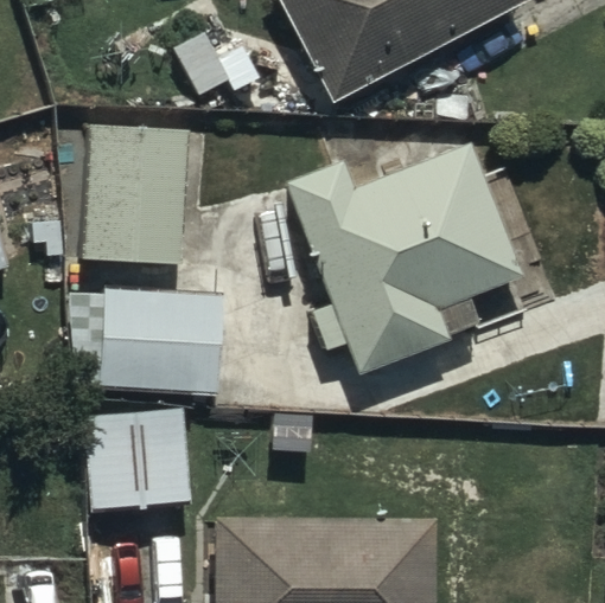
[(279,0),(332,103),(532,0),(279,0)]
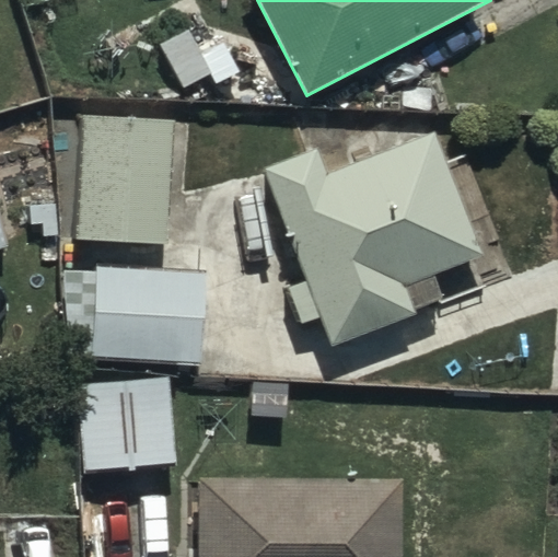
[(169,119),(81,117),(79,236),(165,239),(169,119)]
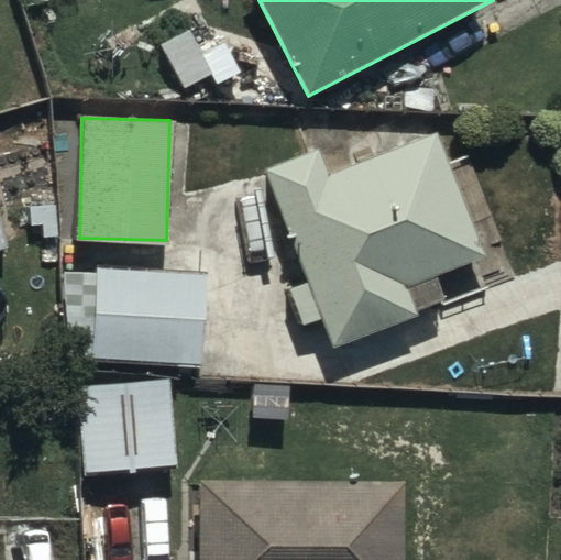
[(436,132),(330,172),(320,146),(265,167),(308,281),(290,287),(304,322),(321,316),(332,343),(419,310),(418,305),(443,295),(433,270),(482,251),(436,132)]
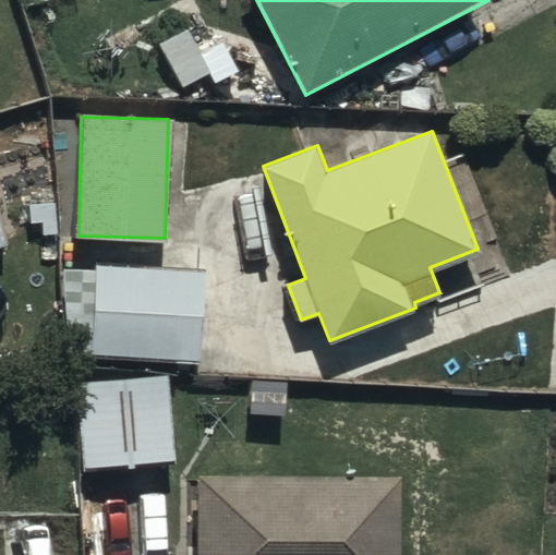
[(205,267),(63,265),(70,360),(203,362),(205,267)]
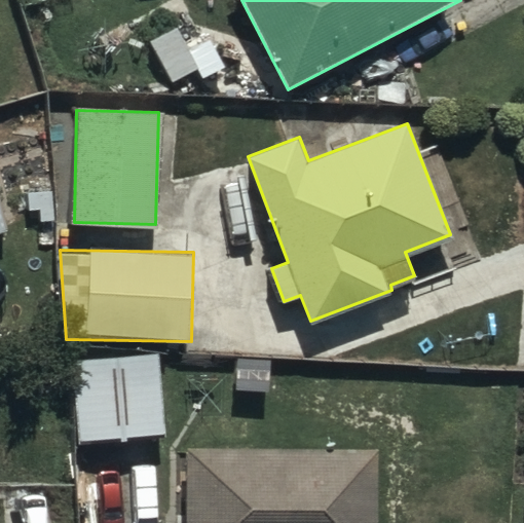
[(165,437),(155,353),(67,364),(77,447),(165,437)]
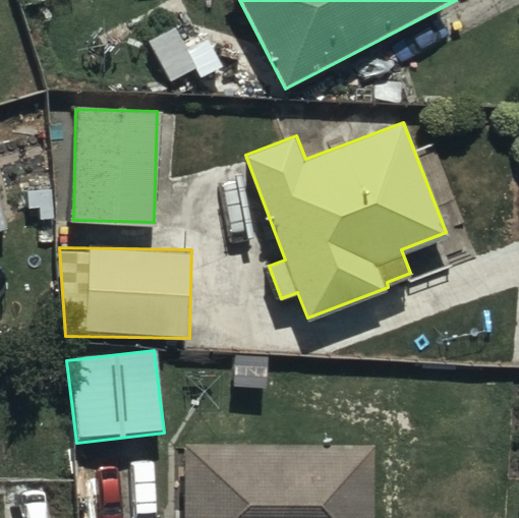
[(372,517),(373,447),(189,445),(188,517),(372,517)]
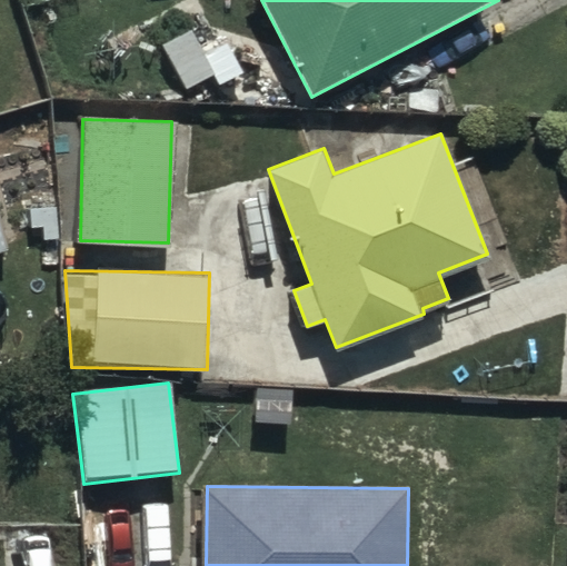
All buildings are outlined.
